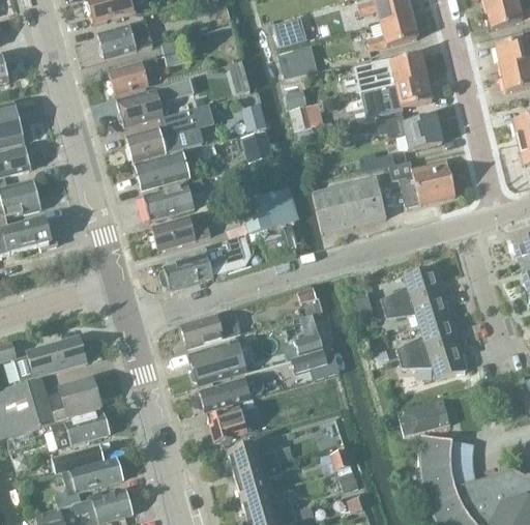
[(88,1),(87,3),(88,9),(91,11),(94,23),(135,10),(131,0),(88,0),(88,1)]
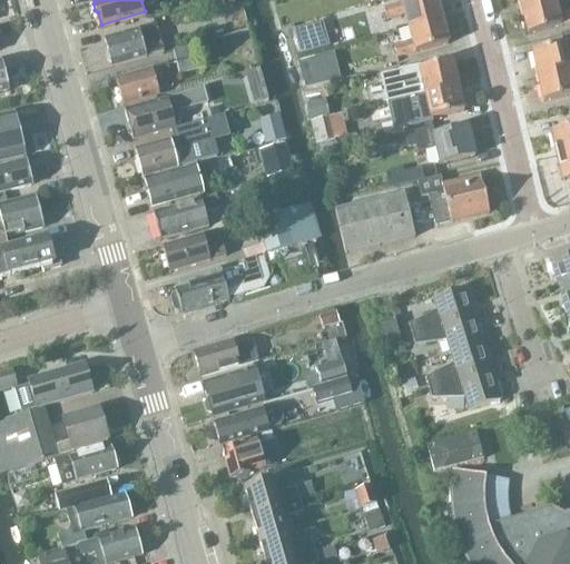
[(405,10),(409,25),(441,16),(436,0),(401,0),(384,5),(386,15),(405,10)]
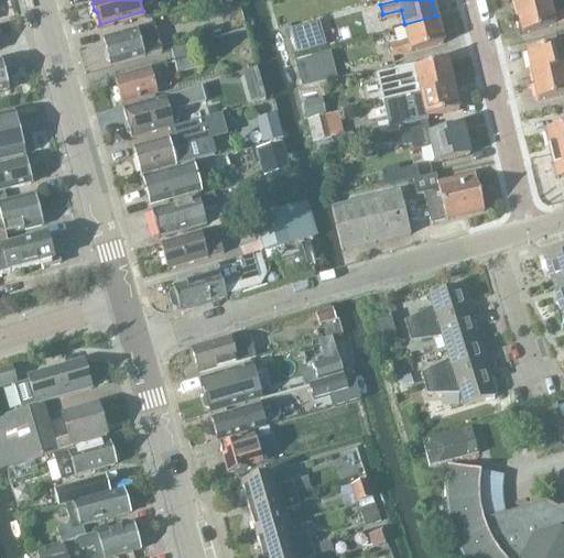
[(540,0),(517,6),(523,30),(563,19),(563,8),(552,11),(549,0),(540,0)]
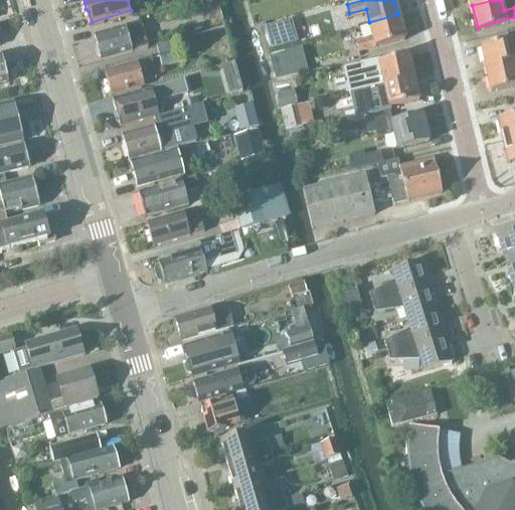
[(398,14),(369,22),(372,33),(355,37),(358,48),(404,37),(398,14)]
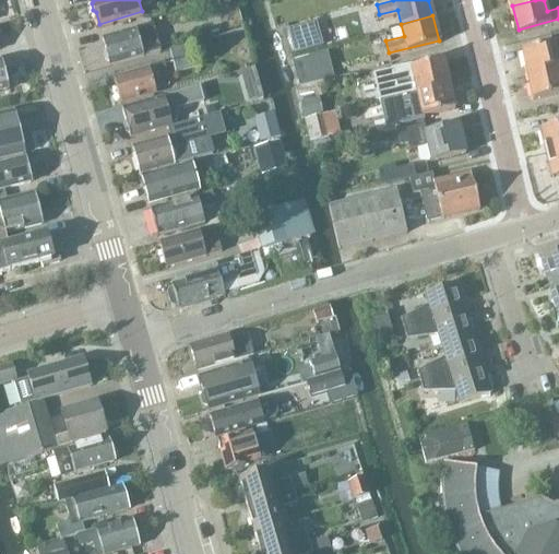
[(153,21),(103,35),(106,47),(105,50),(106,55),(109,57),(110,61),(161,47),(153,21)]
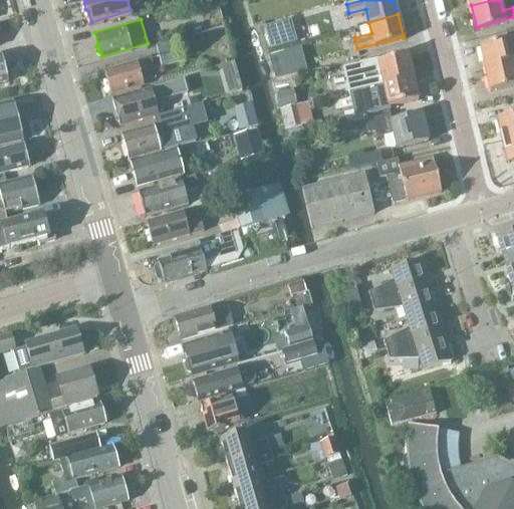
[(480,43),(485,65),(513,58),(513,34),(510,35),(510,36),(480,43)]
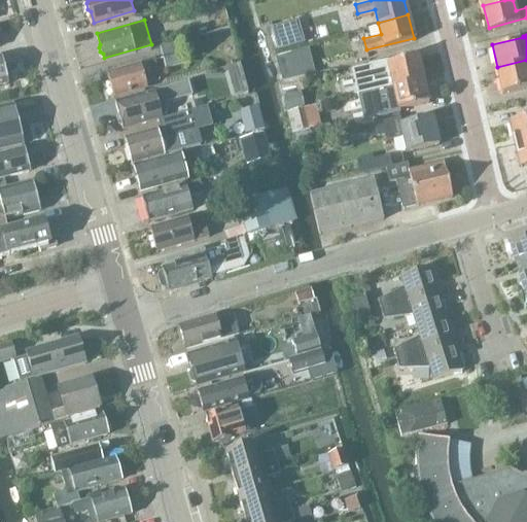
[(161,45),(166,65),(185,60),(180,39),(161,45)]
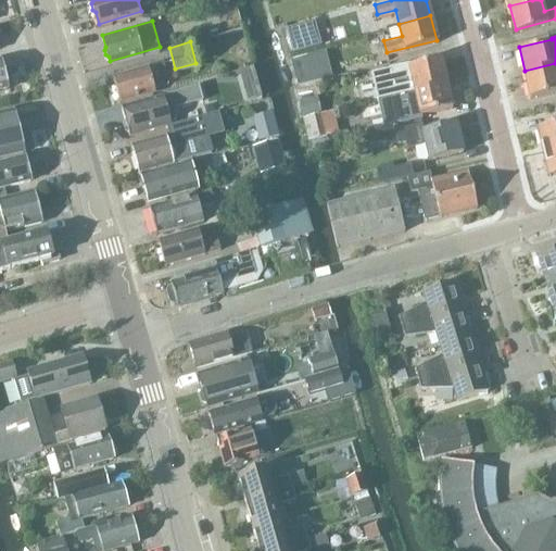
[(441,55),(391,67),(393,79),(412,75),(415,88),(446,80),(441,55)]
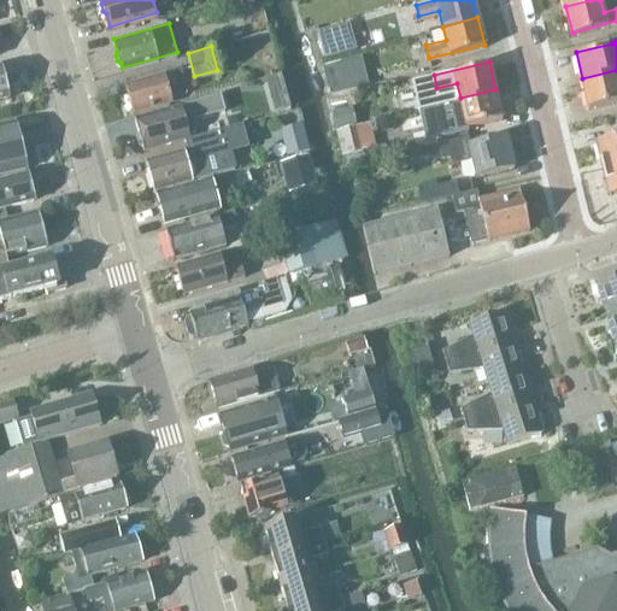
[(180,66),(125,82),(129,94),(128,101),(131,106),(133,110),(172,99),(168,82),(183,78),(180,66)]
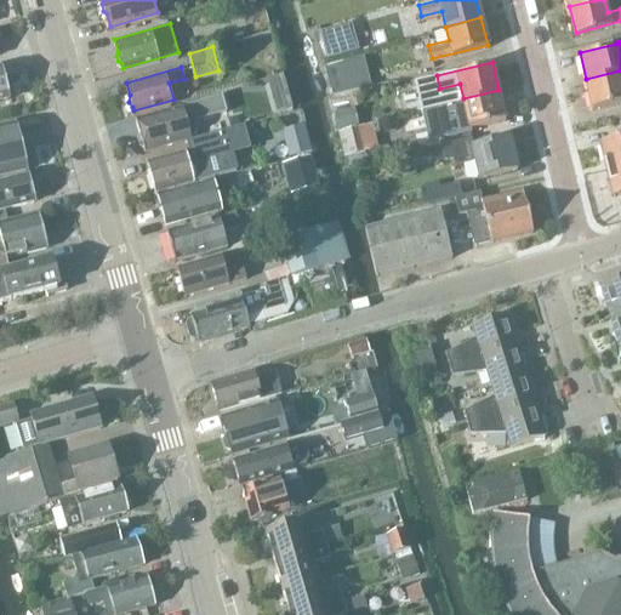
[(288,84),(283,70),(267,75),(271,89),(288,84)]
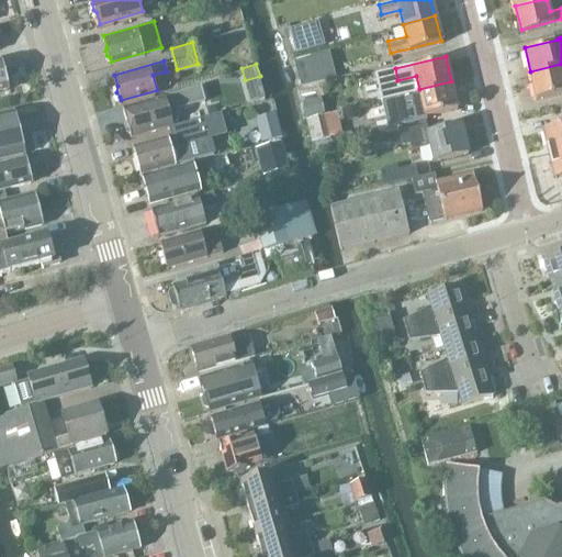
[(561,64),(530,71),(536,97),(561,90),(561,64)]
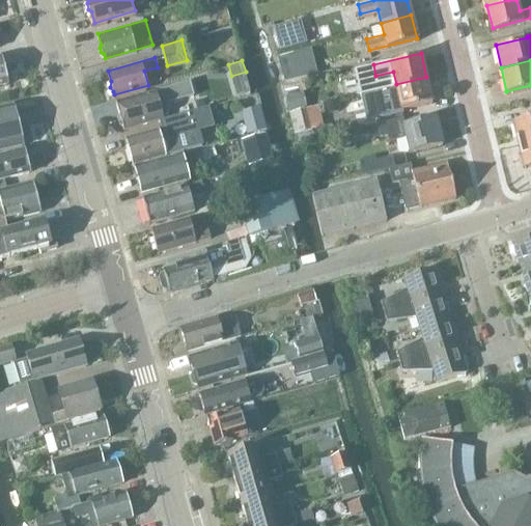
[(426,77),(396,84),(379,88),(379,90),(370,92),(367,97),(371,111),(374,113),(431,100),(426,77)]
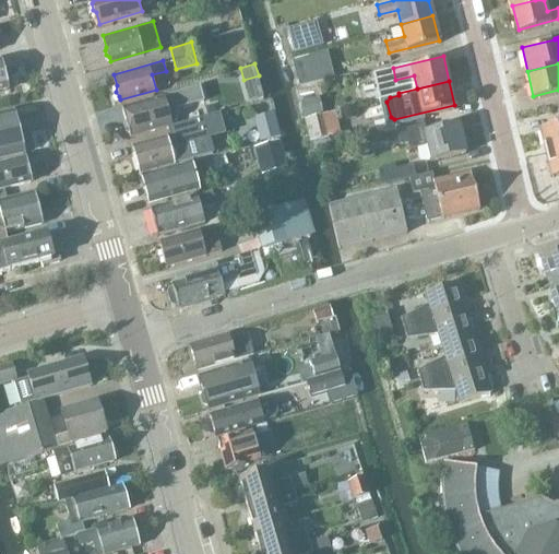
[(201,83),(122,105),(130,132),(173,121),(171,119),(176,118),(180,105),(205,98),(201,83)]
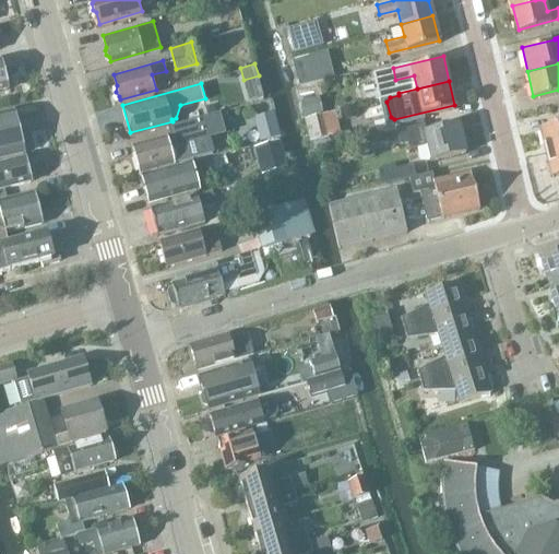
[(0,156),(23,151),(13,109),(0,112),(0,156)]
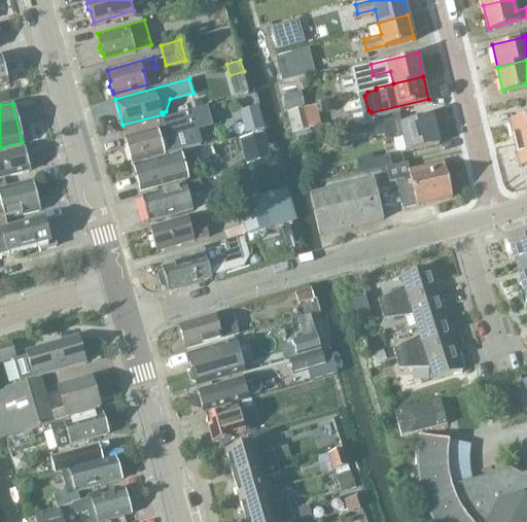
[(287,108),(291,129),(313,124),(309,103),(287,108)]
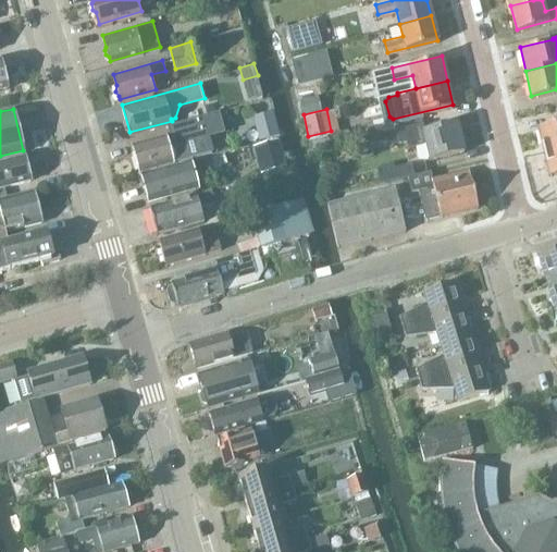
[(165,134),(133,143),(140,170),(175,160),(211,149),(208,137),(223,133),(217,110),(168,124),(171,136),(166,137),(165,134)]
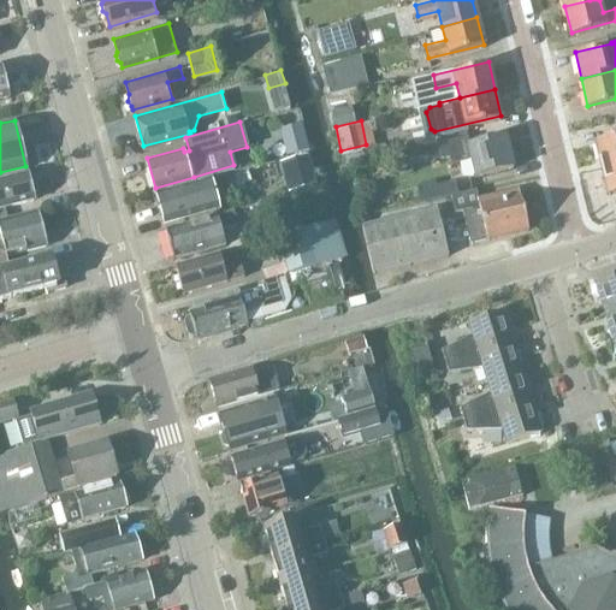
[(451,160),(469,157),(473,173),(513,164),(505,134),(471,141),(468,132),(436,141),(439,155),(449,153),(451,160)]
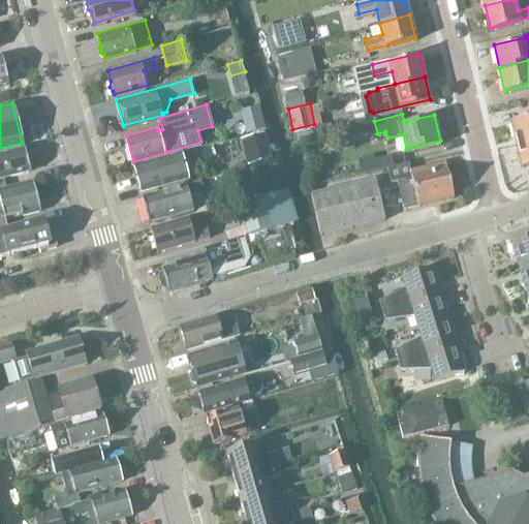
[(528,114),(510,119),(517,142),(528,139),(528,114)]
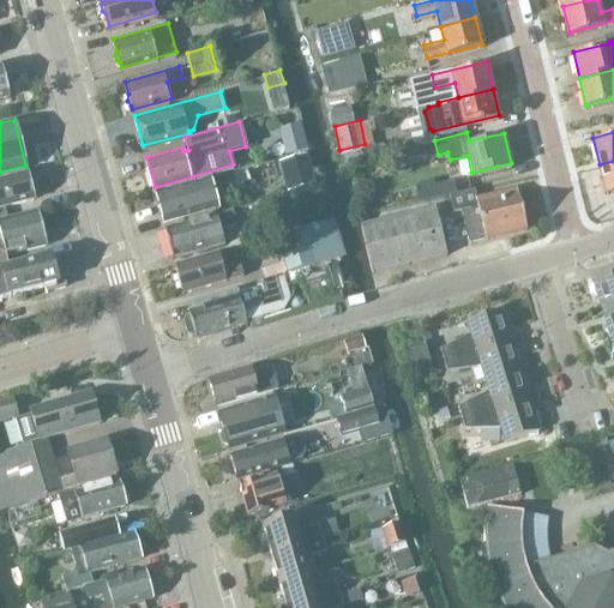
[(307,150),(280,158),(288,188),(317,181),(307,150)]
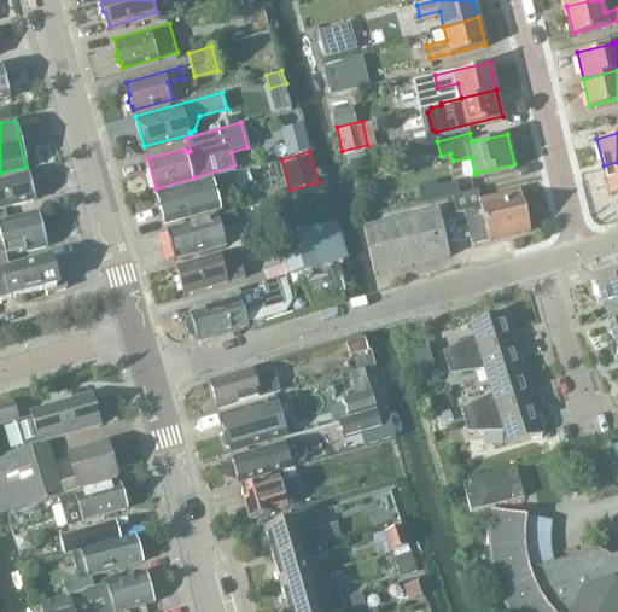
[(617,162),(604,165),(610,192),(617,190),(617,162)]
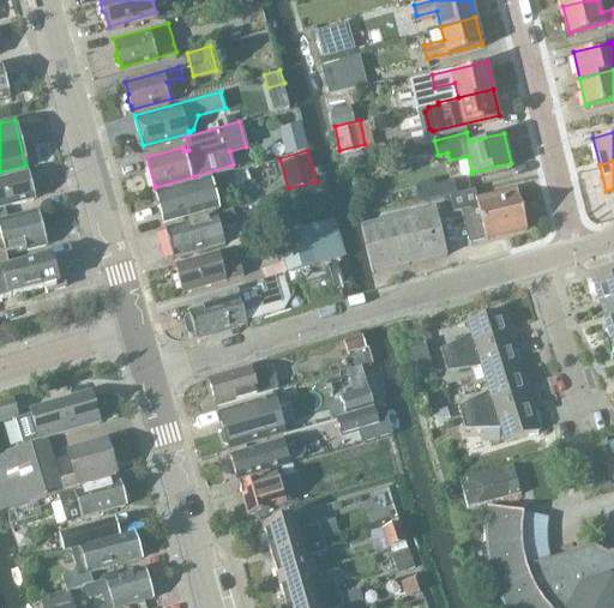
[(0,205),(35,196),(34,191),(36,187),(34,179),(30,176),(28,170),(0,178),(0,205)]
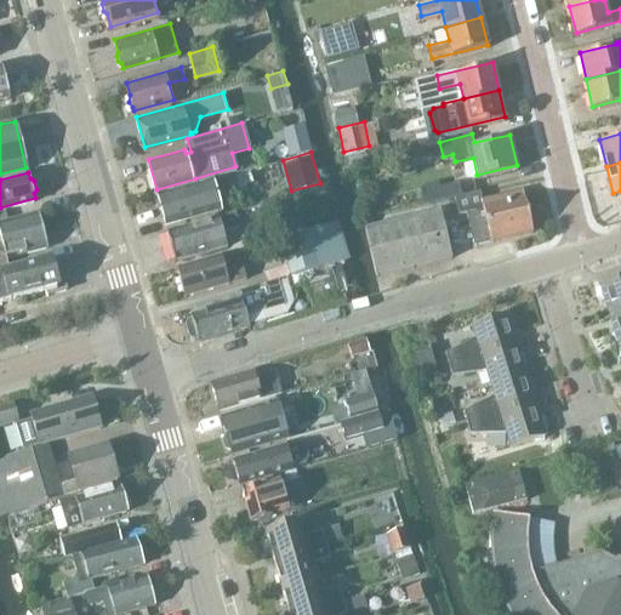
[(158,206),(163,209),(166,222),(222,208),(214,177),(158,193),(159,198),(157,201),(158,206)]
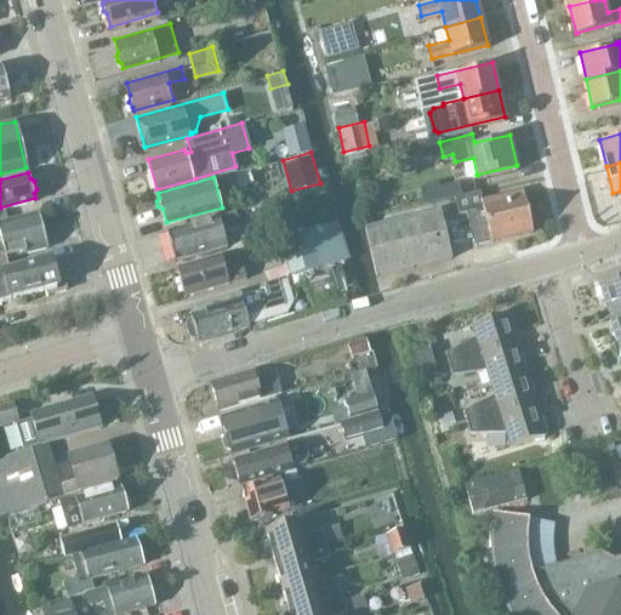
[(422,203),(462,194),(460,183),(439,187),(438,182),(419,186),(422,203)]
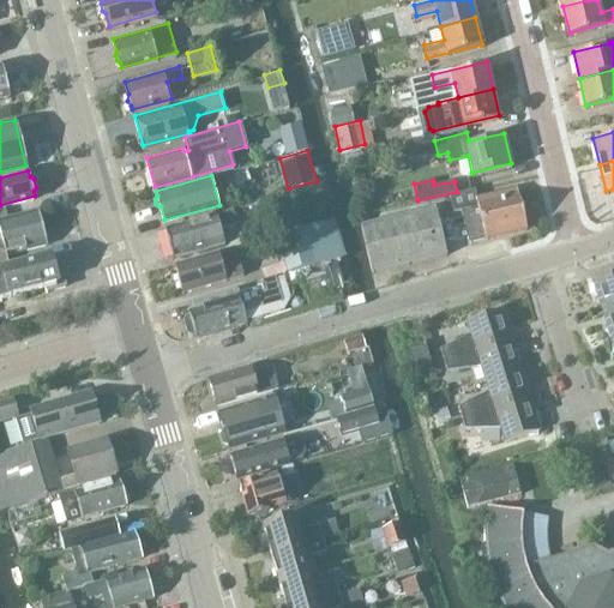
[(474,187),(449,193),(452,209),(461,206),(469,240),(525,227),(523,220),(527,217),(524,210),(521,209),(516,186),(476,196),(474,187)]
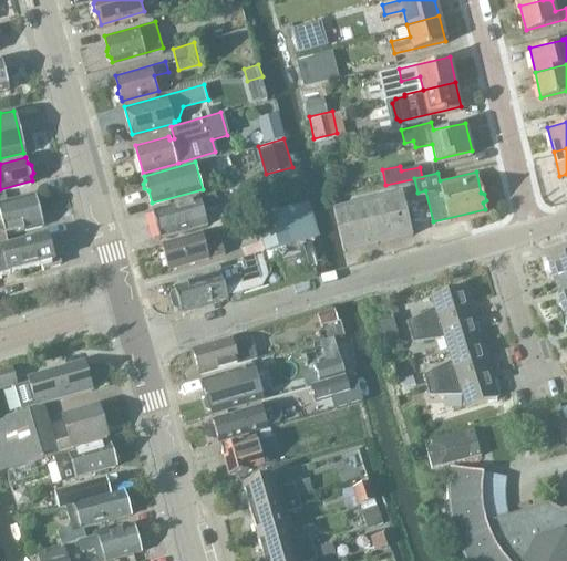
[(402,188),(332,205),(343,247),(412,230),(402,188)]
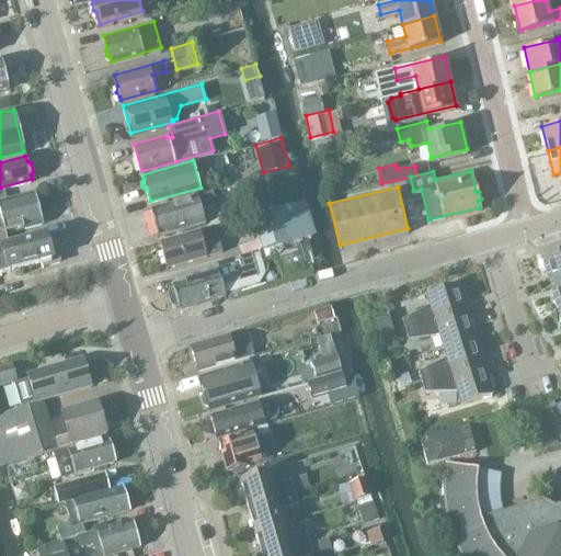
[(151,206),(159,233),(206,219),(202,207),(216,203),(213,189),(151,206)]
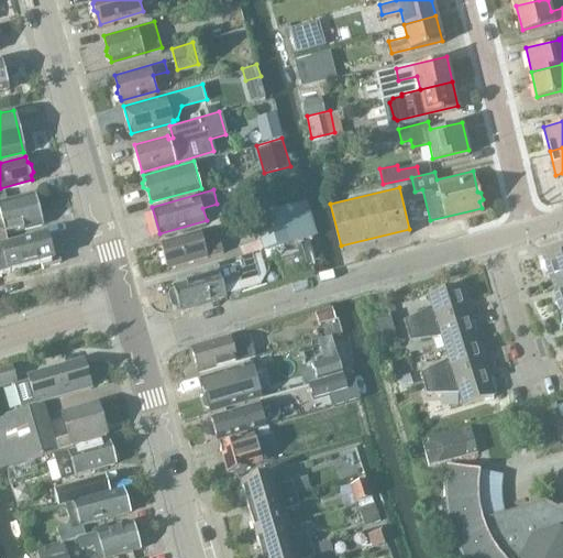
[(0,240),(9,239),(7,231),(43,222),(35,192),(0,199),(0,240)]
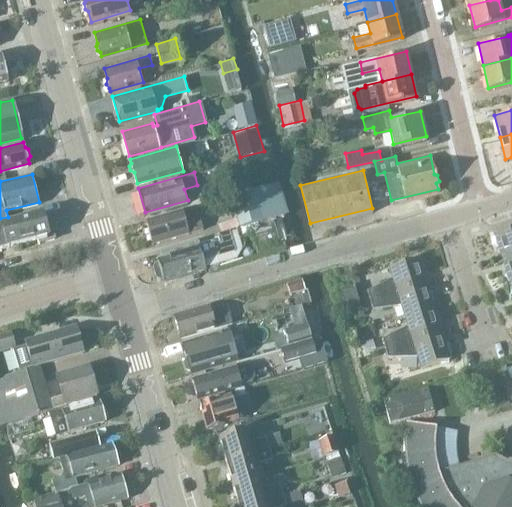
[(231,194),(240,225),(263,218),(254,187),(231,194)]
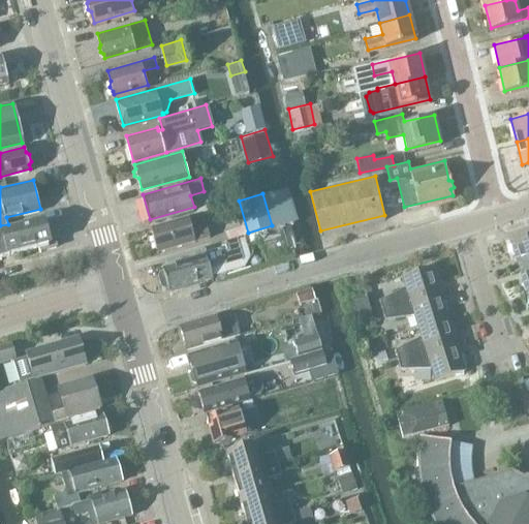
[(152,226),(159,249),(210,235),(207,224),(191,228),(187,215),(152,226)]
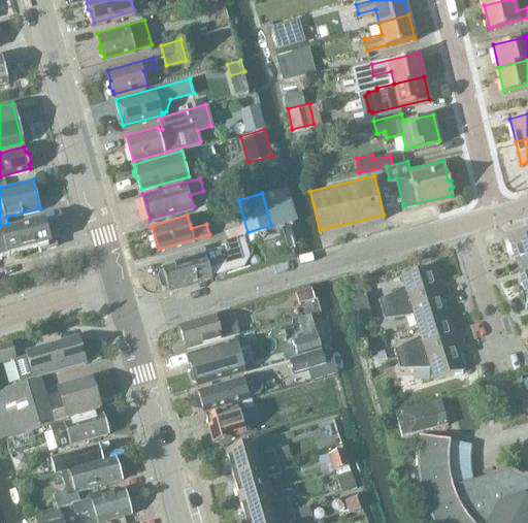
[(0,254),(38,243),(40,249),(41,249),(40,247),(57,242),(50,224),(46,225),(45,219),(48,218),(48,217),(45,217),(0,228),(0,254)]
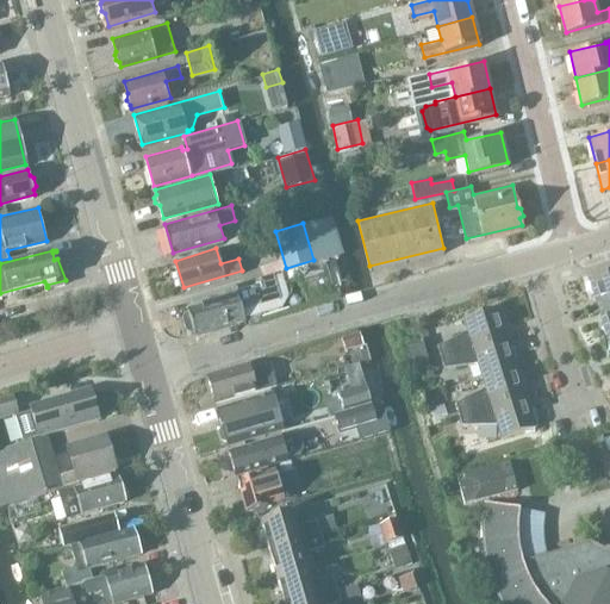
[(299,268),(305,290),(332,281),(327,260),(299,268)]
